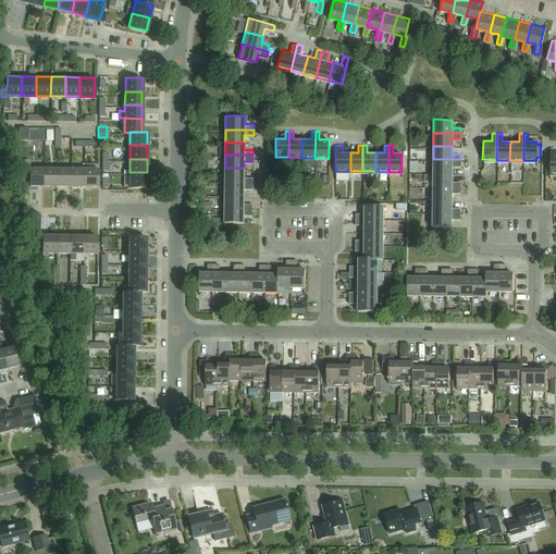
[(433,159),(432,172),(452,172),(452,164),(460,164),(460,159),(433,159)]
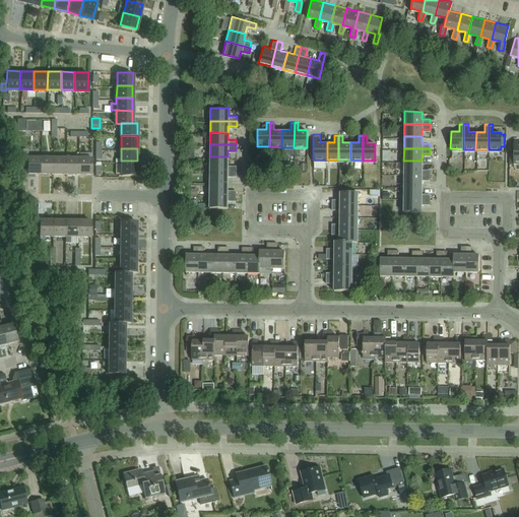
[(90,173),(90,156),(85,156),(85,152),(78,152),(78,156),(77,173),(90,173)]
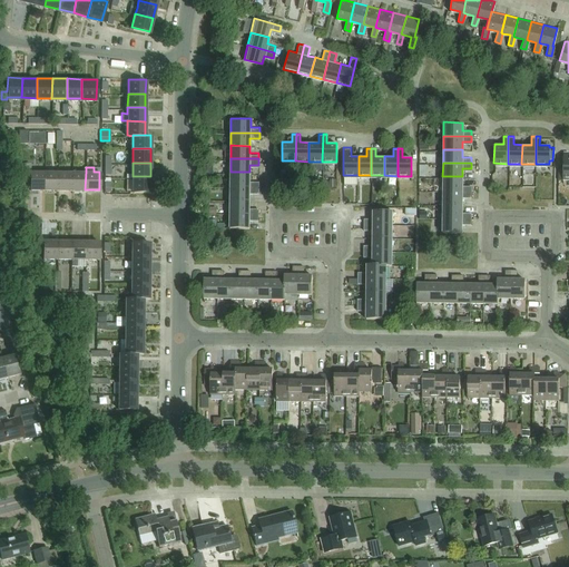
[(43,188),(43,170),(30,170),(29,185),(29,186),(29,188),(43,188)]
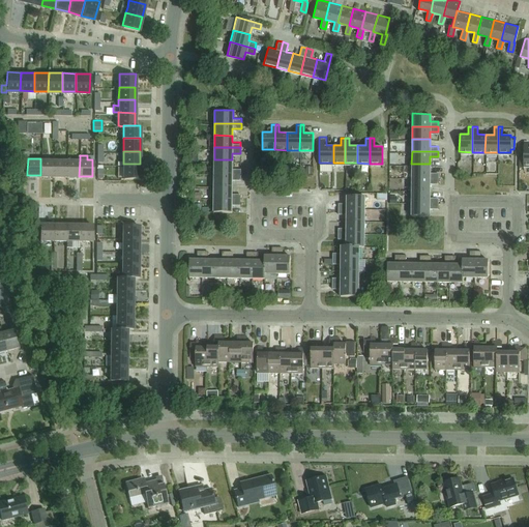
[(53,175),(54,158),(40,158),(40,175),(53,175)]
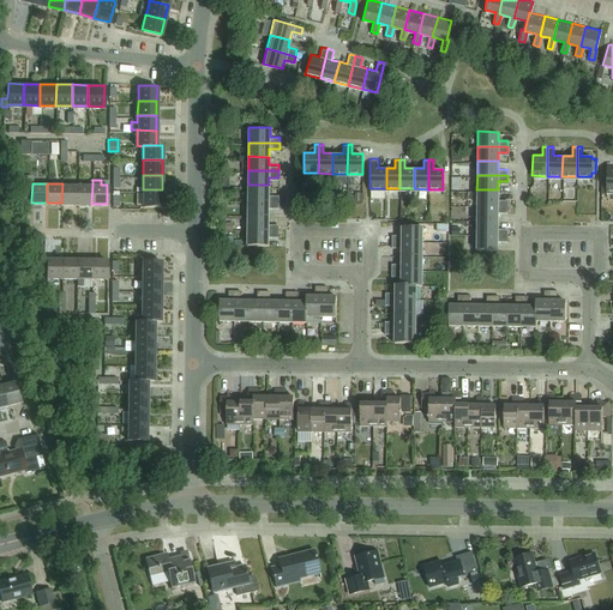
[(77,203),(77,185),(62,183),(61,203),(77,203)]
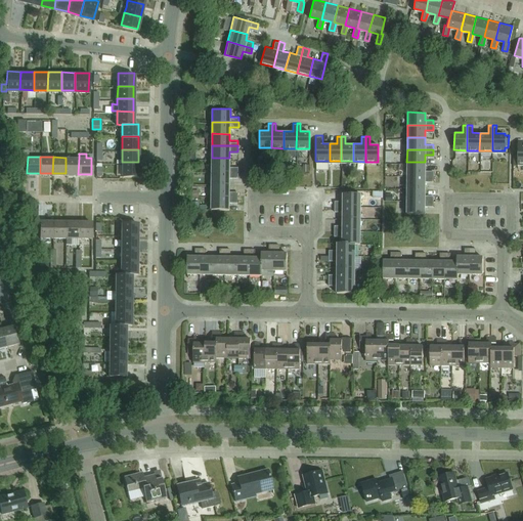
[(78,174),(79,158),(66,158),(66,173),(78,174)]
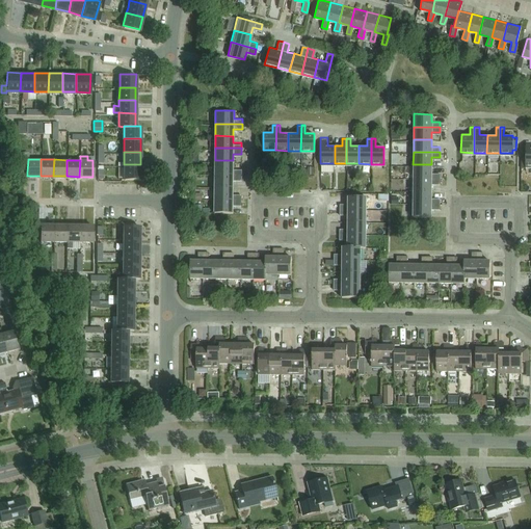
[(215,160),(215,173),(241,174),(241,167),(233,167),(233,160),(215,160)]
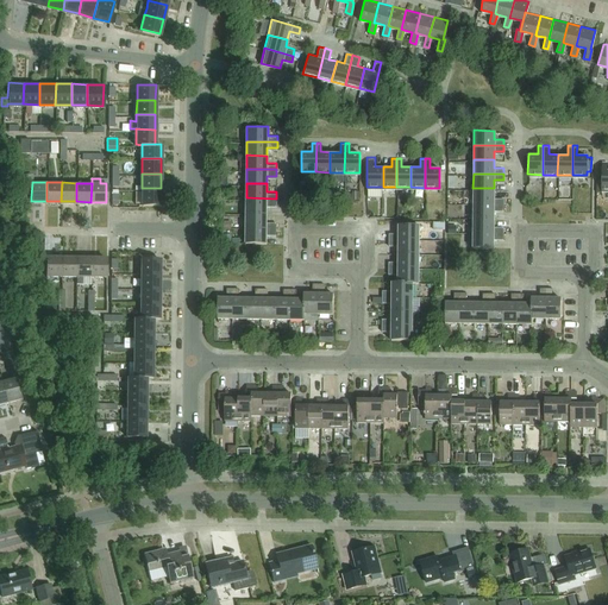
[(161,203),(161,188),(142,188),(140,203),(161,203)]
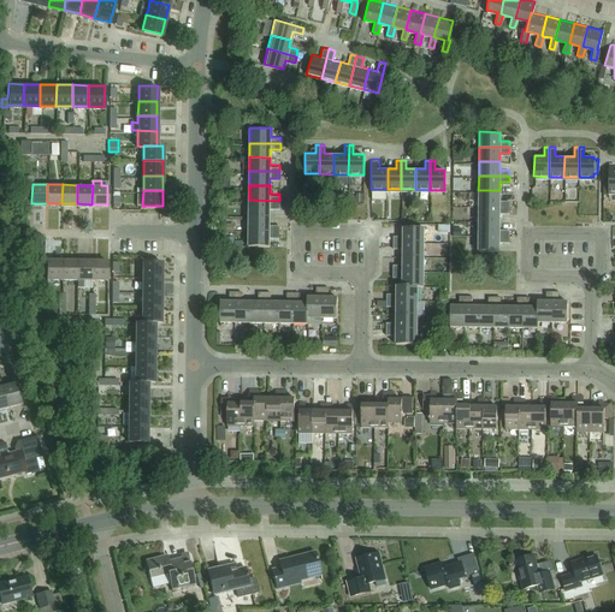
[(478,190),(478,205),(508,206),(508,200),(500,200),(500,190),(478,190)]
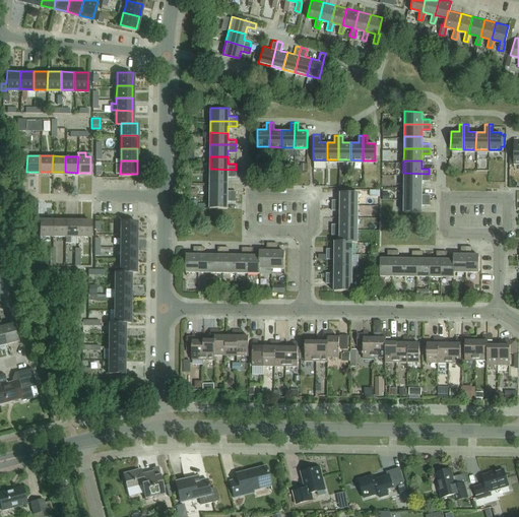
[(210,169),(210,181),(226,182),(226,175),(236,175),(236,170),(210,169)]
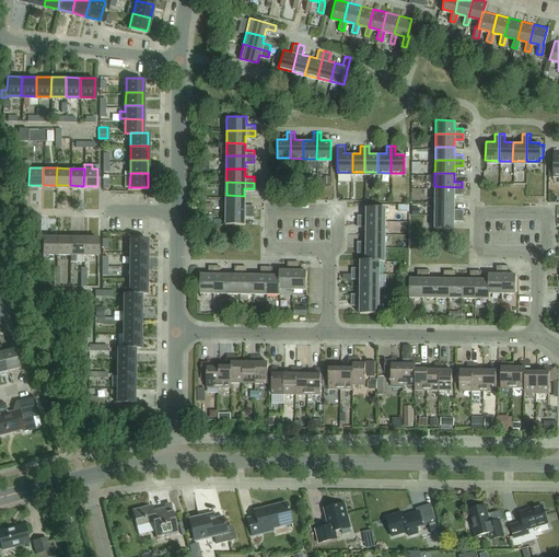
[(434,186),(434,199),(454,199),(454,192),(462,193),(462,187),(434,186)]
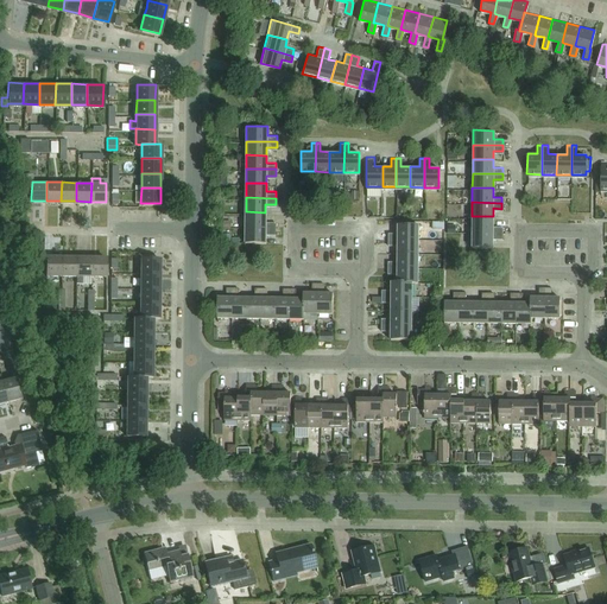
[(246,211),(245,226),(276,227),(276,221),(265,220),(265,213),(246,211)]
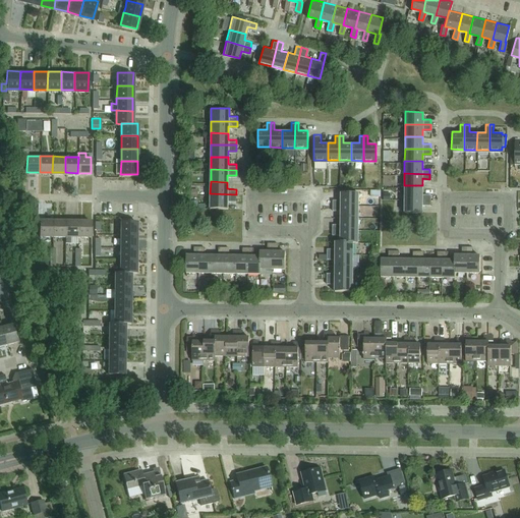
[(404,185),(404,197),(429,197),(429,193),(422,193),(422,185),(404,185)]
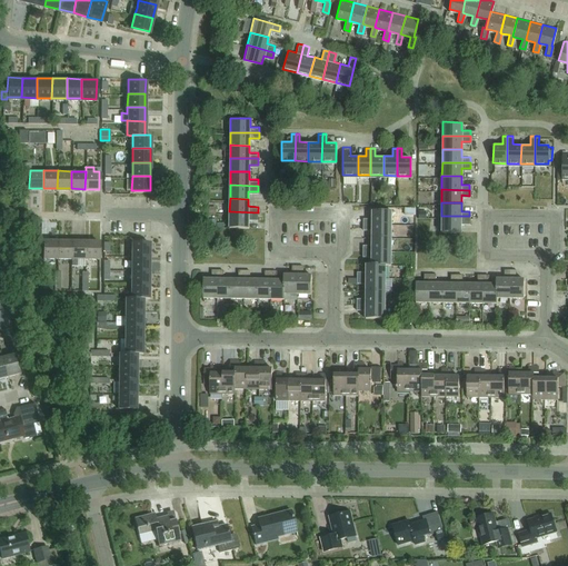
[(362,222),(391,222),(391,208),(372,208),(371,217),(362,217),(362,222)]
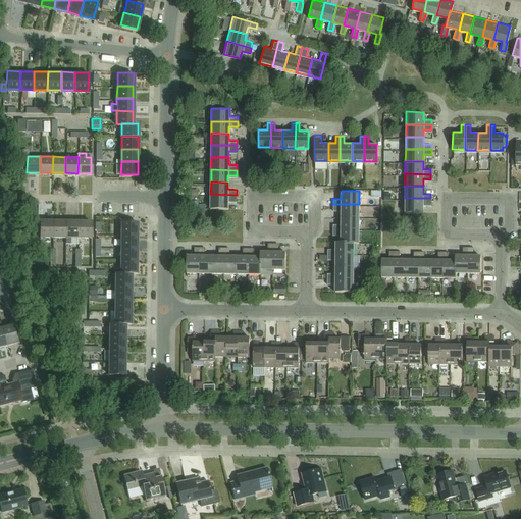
[(210,194),(210,207),(227,207),(227,200),(237,200),(237,195),(210,194)]
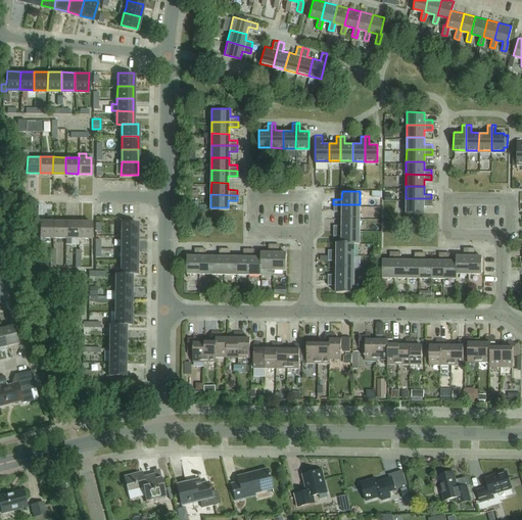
[(406,198),(406,211),(423,211),(423,203),(431,203),(431,198),(406,198)]
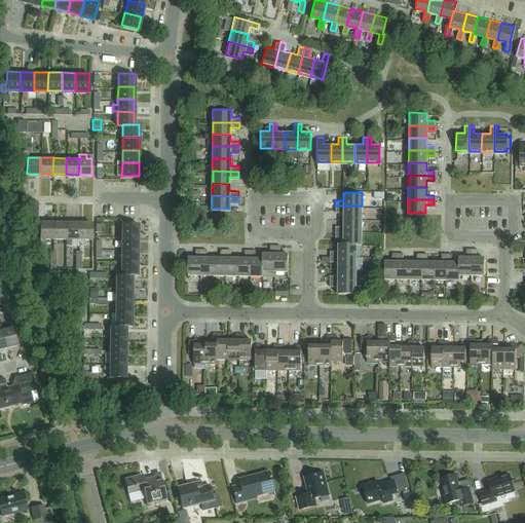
[(330,211),(335,211),(343,211),(343,218),(361,218),(367,218),(367,206),(362,206),(335,206),(330,206),(330,211)]
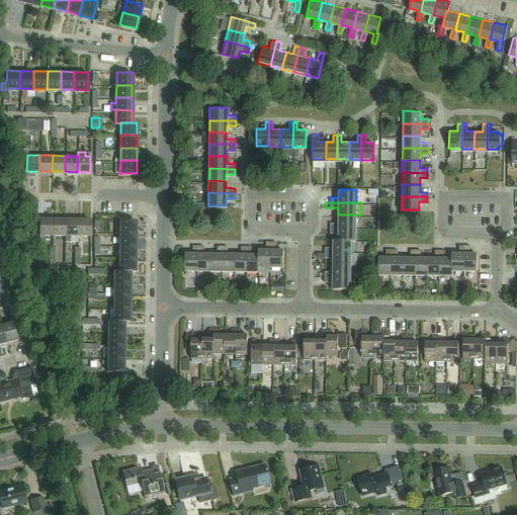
[(355,227),(355,215),(338,215),(338,222),(330,222),(330,227),(355,227)]
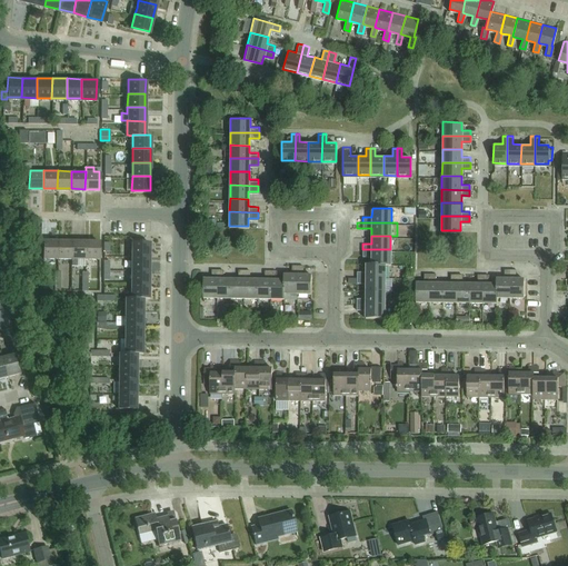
[(57,256),(57,239),(42,238),(42,256),(57,256)]
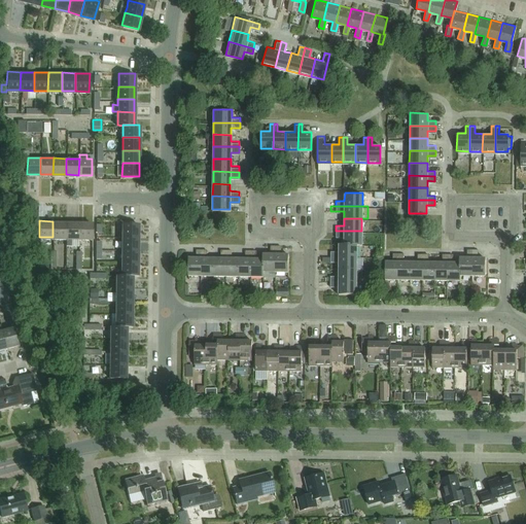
[(65,237),(66,221),(53,221),(53,237),(65,237)]
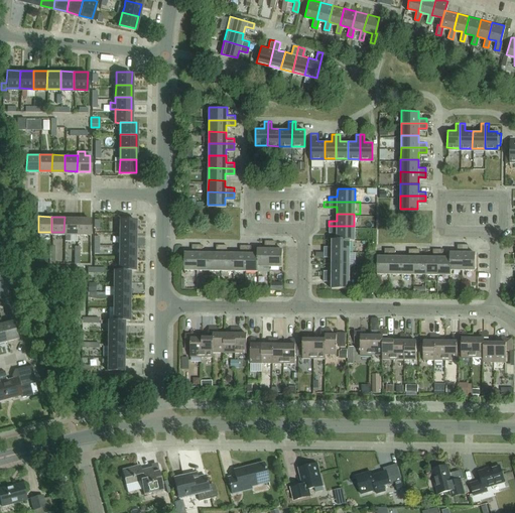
[(77,233),(77,217),(65,217),(63,232),(70,233),(77,233)]
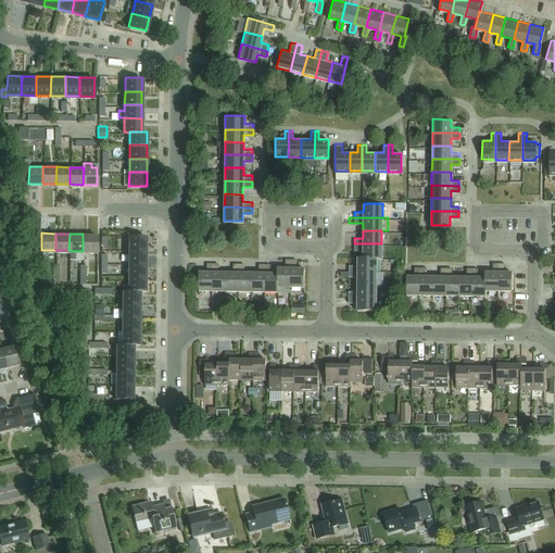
[(83,234),(83,251),(96,251),(97,234),(83,234)]
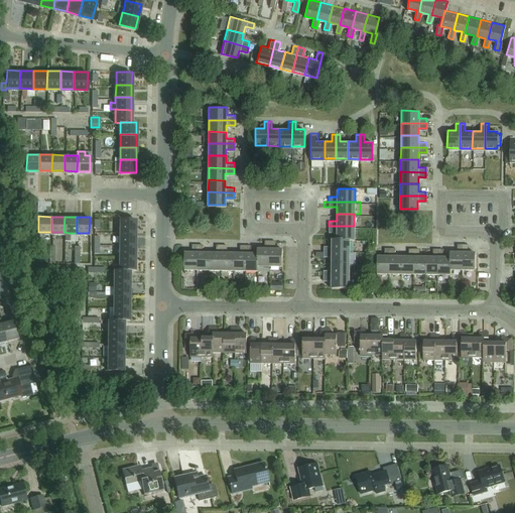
[(119,218),(119,231),(135,231),(135,218),(119,218)]
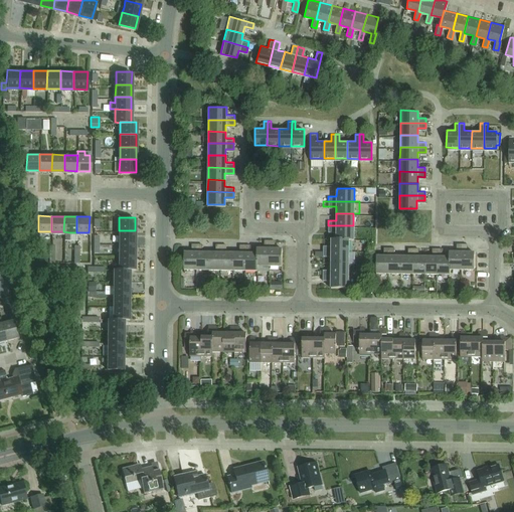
[(328,225),(328,230),(336,230),(336,236),(336,237),(349,237),(353,237),(353,225),(328,225)]
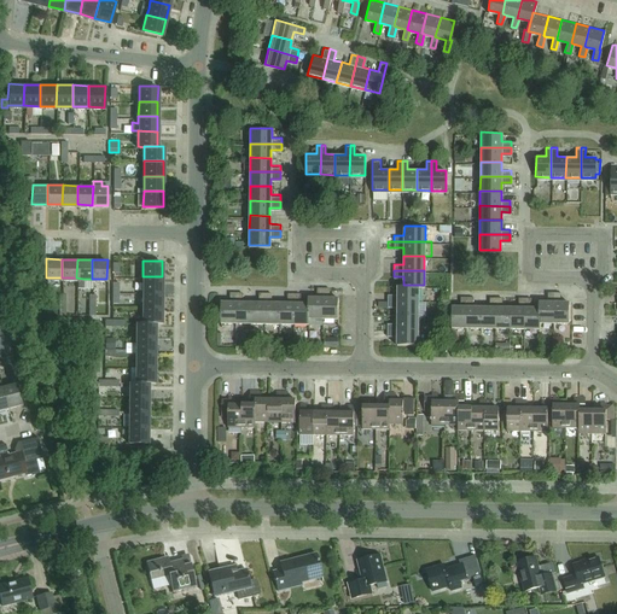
[(143,276),(141,291),(161,291),(162,276),(143,276)]
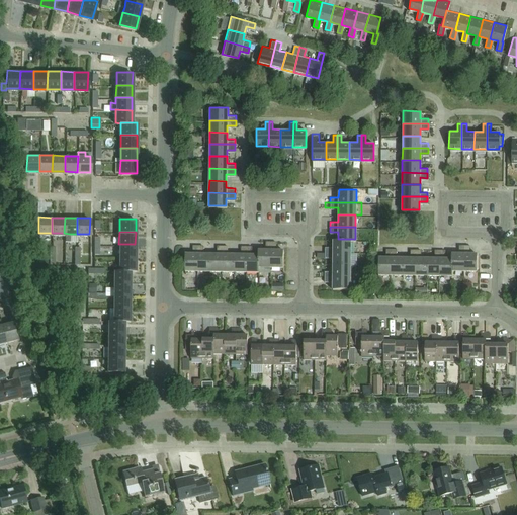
[(325,245),(325,251),(351,251),(351,239),(338,239),(338,238),(333,238),(333,245),(325,245)]
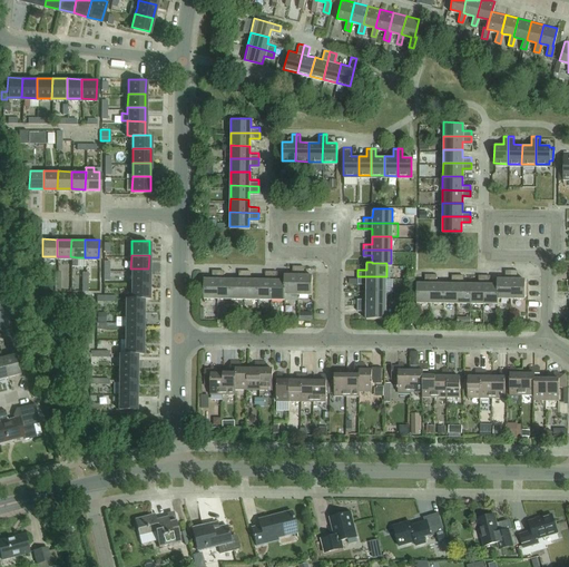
[(284,292),(296,292),(297,292),(297,264),(292,264),(292,273),(283,272),(283,279),(284,279),(284,292)]
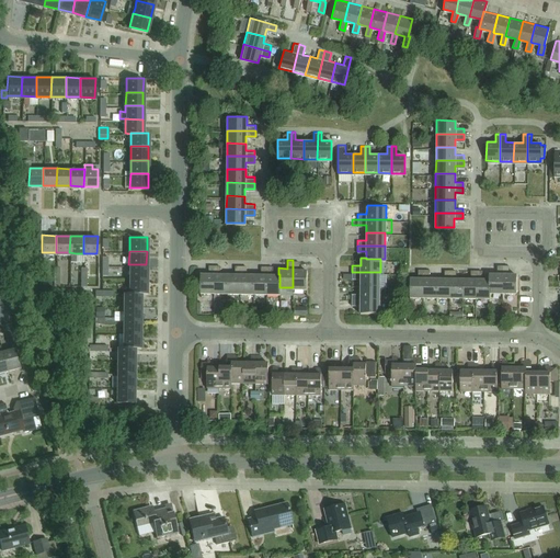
[(298,269),(298,260),(293,260),(293,287),(306,287),(306,269),(298,269)]
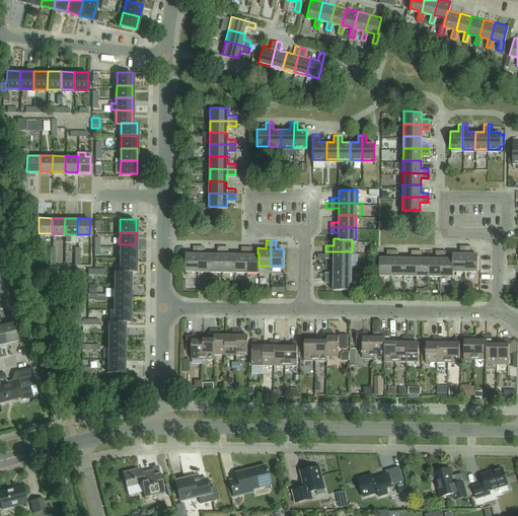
[(198,270),(198,244),(193,243),(193,252),(185,252),(185,269),(198,270)]
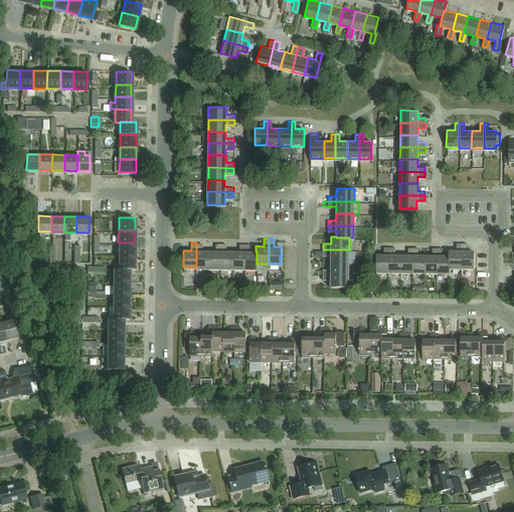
[(118,242),(118,254),(134,256),(134,242),(118,242)]
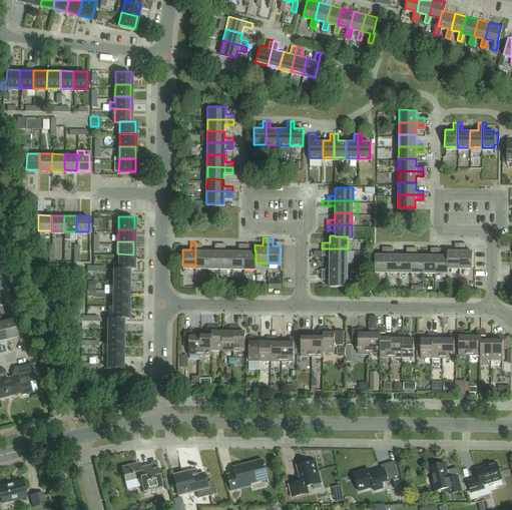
[(207,267),(207,249),(200,249),(200,241),(195,241),(195,267),(207,267)]
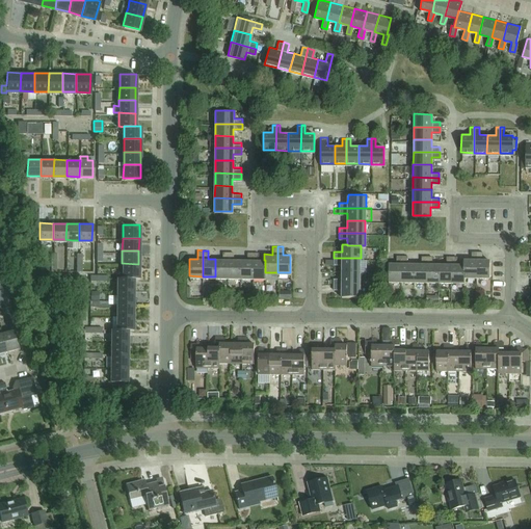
[(228,276),(228,250),(222,250),(222,259),(215,259),(215,276),(228,276)]
